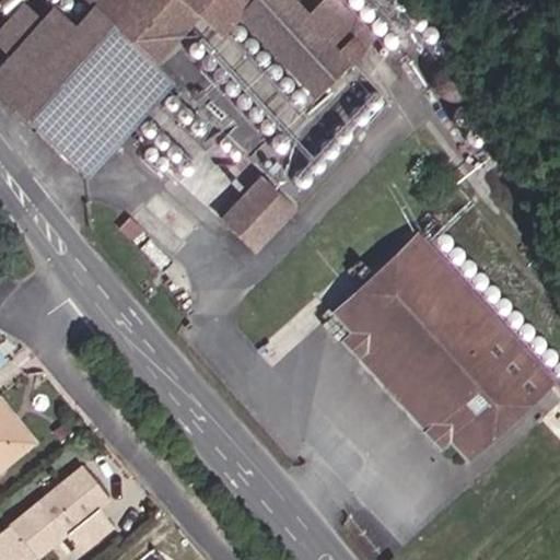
[(0,67),(0,96),(89,178),(174,85),(159,70),(202,22),(222,39),(233,27),(242,19),(258,0),(102,0),(72,30),(51,11),(38,25),(22,10),(0,33),(0,49),(9,58),(0,67)]
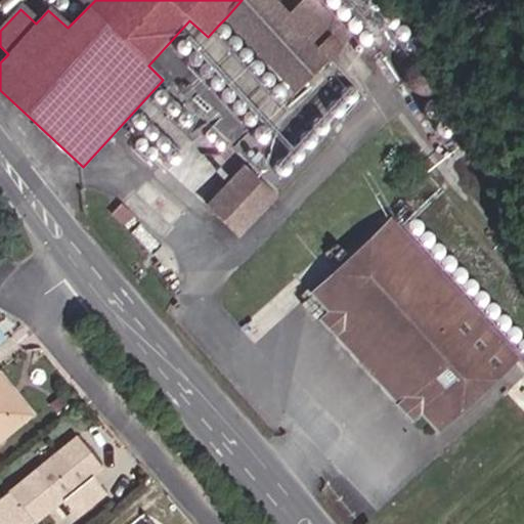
[(300,17),(280,0),(242,0),(226,17),(308,87),(339,52),(300,17)]
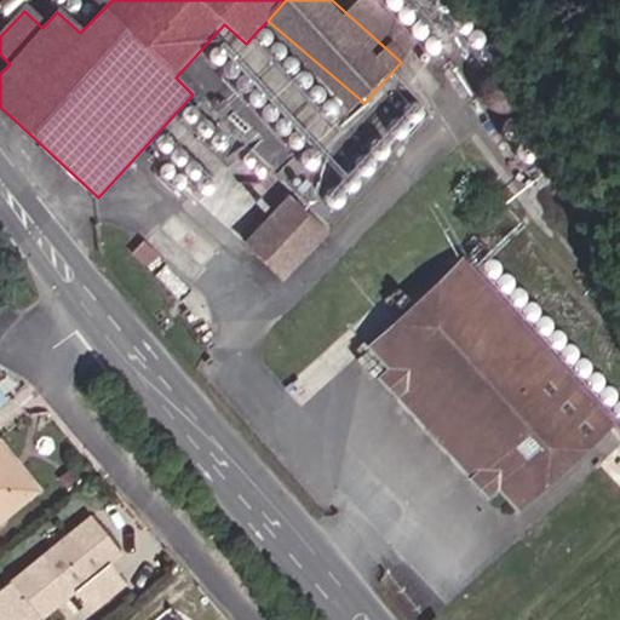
[(401,62),(425,36),(388,0),(373,0),(355,21),(401,62)]
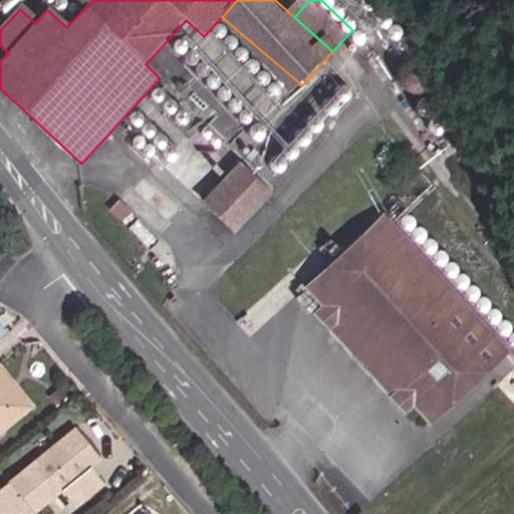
[(217,24),(214,25),(213,28),(212,31),(213,34),(216,36),(219,37),(222,37),(224,35),(226,33),(227,30),(225,27),(223,24),(220,23),(217,24)]
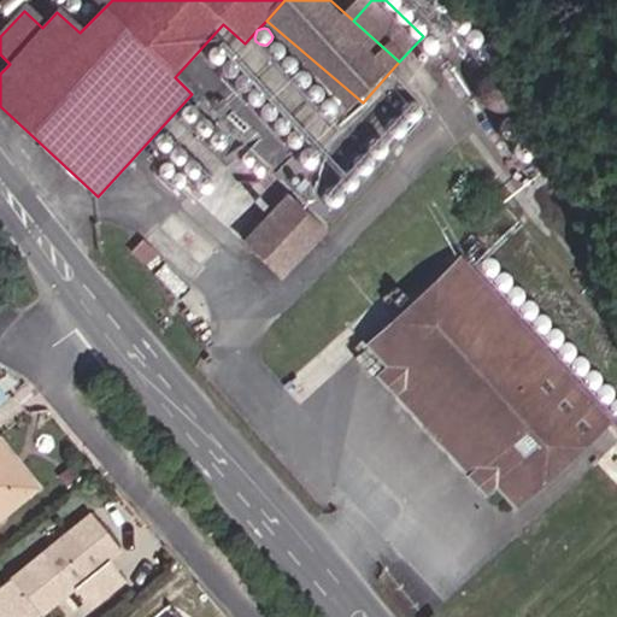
[(492,31),(486,33),(481,37),(480,43),(481,48),(486,53),(492,54),(498,53),(501,50),(504,43),(501,37),(498,33),(492,31)]
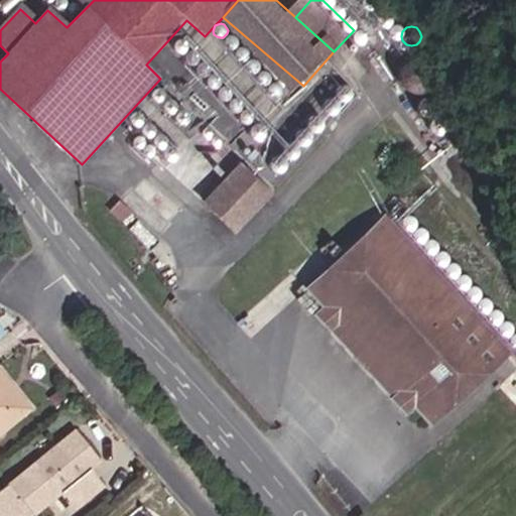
[(236,34),(234,33),(230,33),(228,35),(226,37),(225,40),(226,43),(228,46),(231,47),(234,47),(237,45),(239,43),(239,39),(239,36),(236,34)]
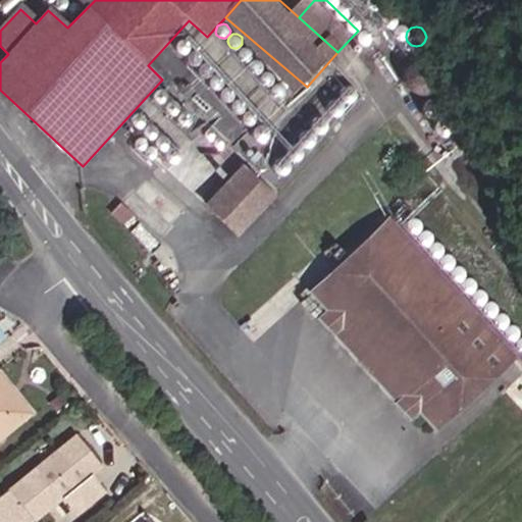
[(445,42),(436,41),(429,44),(423,48),(420,55),(420,63),(423,70),(428,75),(435,77),(444,77),(450,73),(455,67),(457,60),(455,52),(451,46),(445,42)]
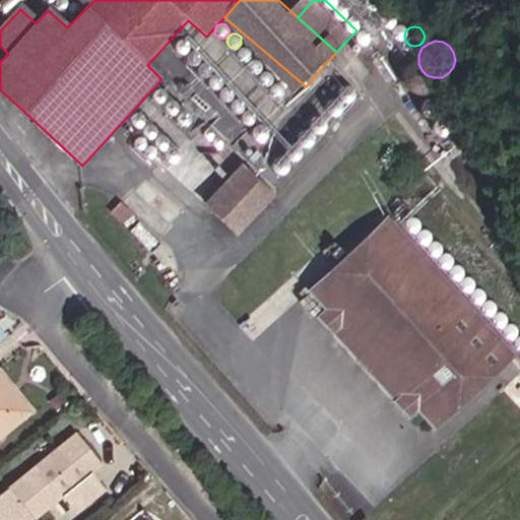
[(250,46),(247,45),(244,45),(241,46),(239,49),(239,52),(240,55),(242,57),(245,58),(248,58),(251,57),(252,54),(253,51),(252,48),(250,46)]
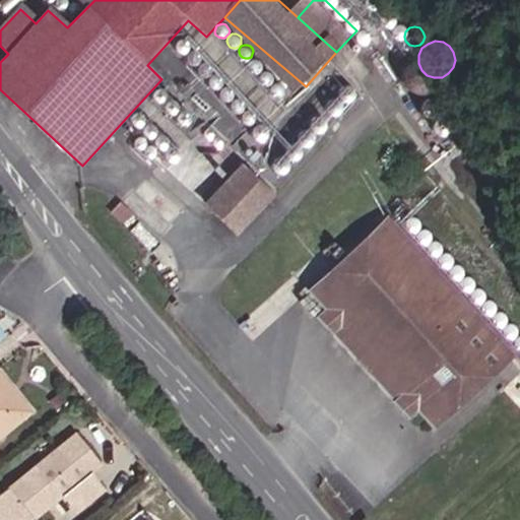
[(207,48),(204,47),(201,47),(198,49),(196,51),(196,54),(197,57),(199,60),(202,61),(205,61),(208,59),(210,56),(210,53),(209,50),(207,48)]
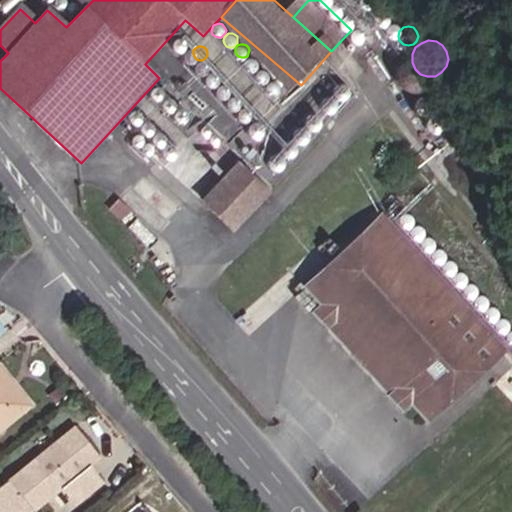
[(257,55),(254,54),(251,54),(249,56),(247,58),(246,61),(247,64),(250,67),(253,68),(256,67),(258,66),(260,63),(261,60),(260,57),(257,55)]
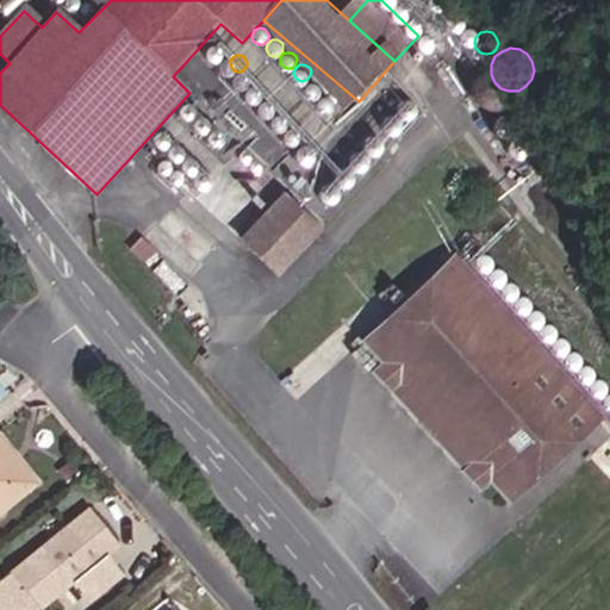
[(256,67),(253,66),(249,66),(247,68),(244,72),(243,75),(246,79),(248,81),(251,82),(255,82),(259,80),(260,76),(261,73),(260,69),(256,67)]
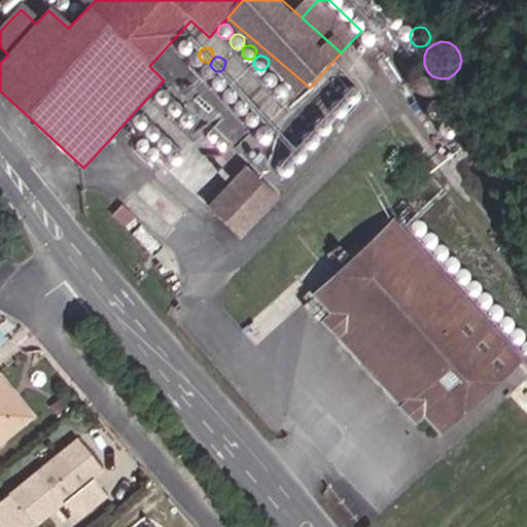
[(232,81),(235,79),(235,78),(236,76),(236,73),(235,70),(233,68),(230,67),(225,68),(223,70),(222,72),(221,75),(223,78),(225,80),(229,81),(232,81)]
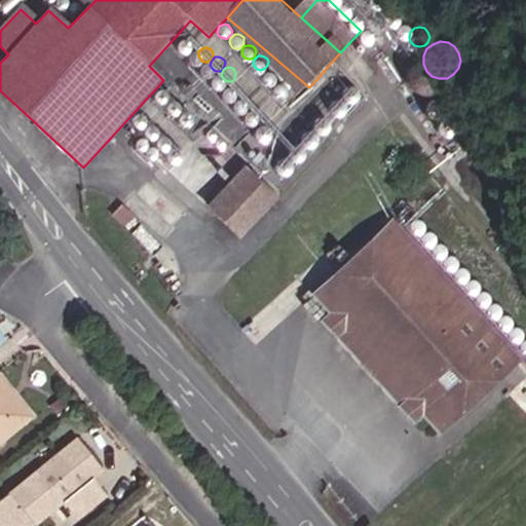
[(276,70),(273,69),(270,69),(268,71),(266,74),(265,77),(266,80),(269,82),(272,83),(275,83),(278,81),(279,79),(280,75),(279,72),(276,70)]
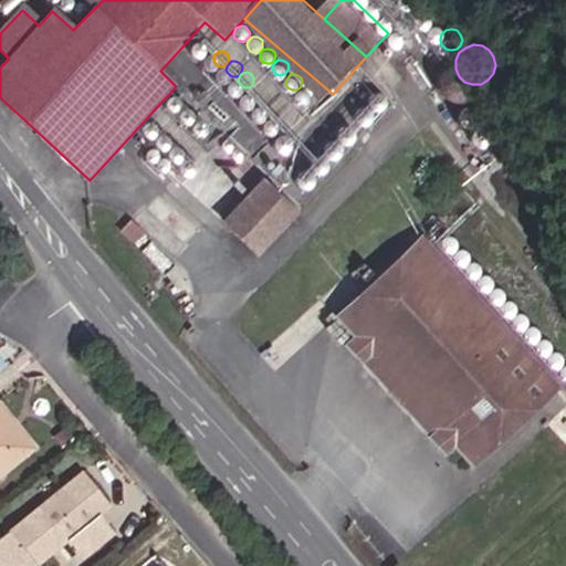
[(252,84),(252,85),(250,88),(250,92),(252,95),(254,97),(258,98),(261,97),(264,95),(265,92),(266,88),(264,85),(262,83),(259,82),(255,83),(252,84)]
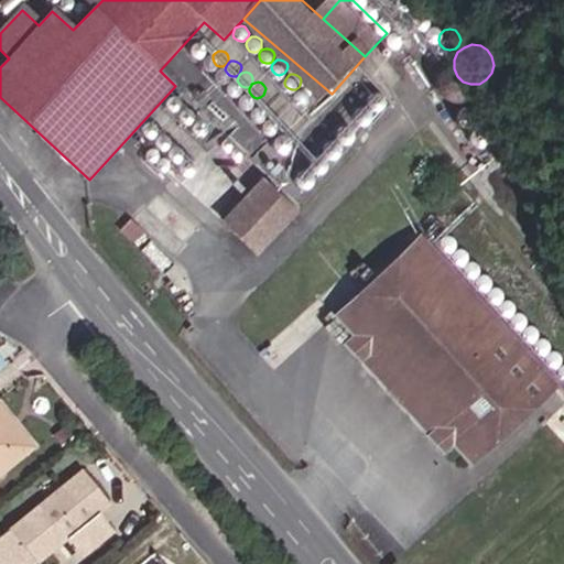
[(310,87),(306,86),(303,86),(300,88),(297,91),(297,95),(299,98),(301,100),(304,101),(307,101),(311,99),(313,96),(313,93),(312,89),(310,87)]
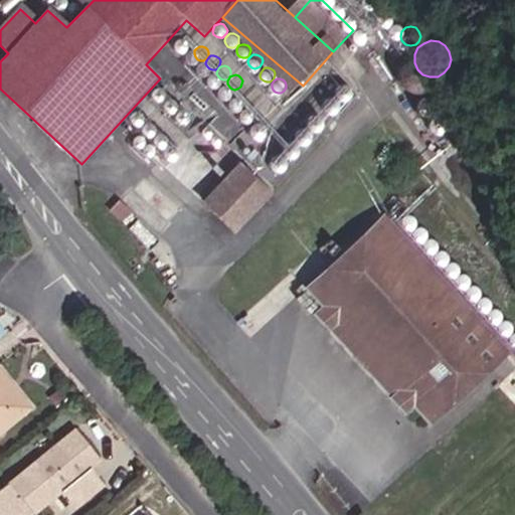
[(365,93),(365,88),(362,83),(357,81),(352,82),(348,86),(346,90),(347,95),(349,99),(354,101),(359,101),(363,98),(365,93)]
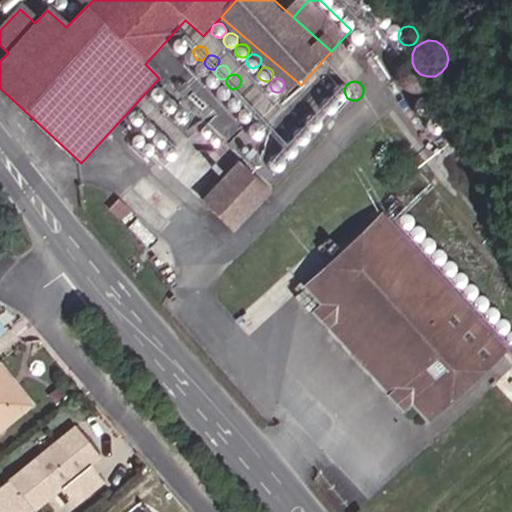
[(252,89),(249,88),(245,88),(243,90),(241,92),(241,96),(242,99),(244,101),(247,102),(250,101),(253,100),(255,97),(255,94),(254,91),(252,89)]
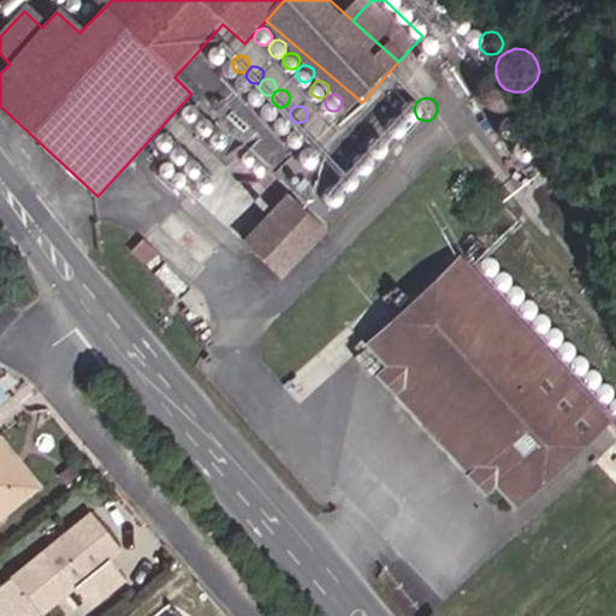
[(406,118),(400,119),(396,124),(395,129),(396,135),(401,140),(406,141),(412,140),(416,135),(418,129),(416,123),(412,119),(406,118)]
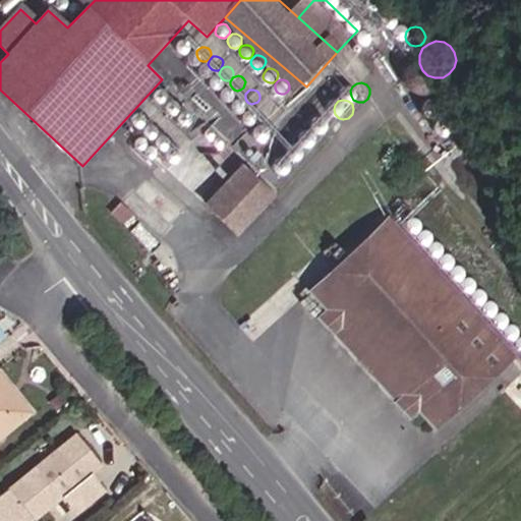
[(268,102),(265,101),(262,101),(258,103),(257,106),(256,109),(257,112),(259,114),(263,115),(266,115),(269,113),(271,111),(271,108),(270,105),(268,102)]
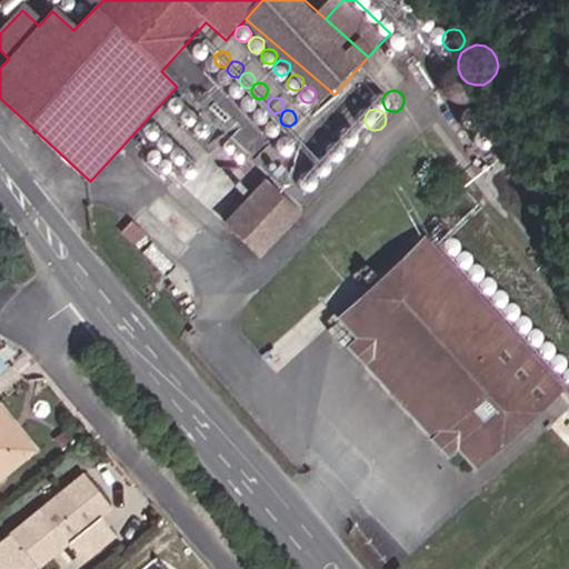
[(355,127),(349,128),(346,132),(343,138),(345,142),(349,147),(355,149),(360,147),(363,143),(366,138),(363,132),(360,129),(355,127)]
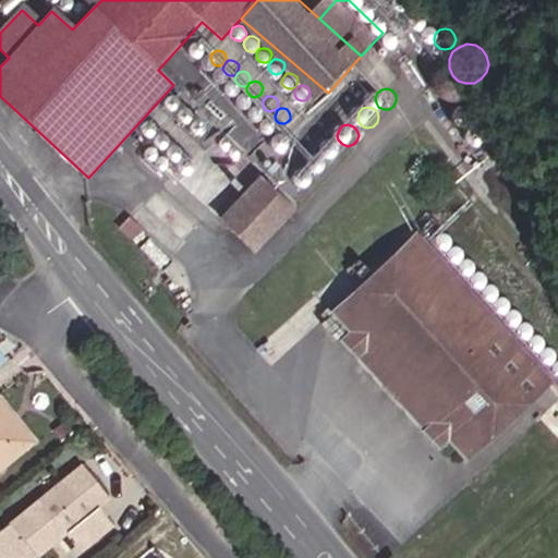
[(331,141),(326,142),(322,146),(320,150),(322,156),(325,160),(330,161),(336,160),(340,157),(341,152),(340,146),(337,143),(331,141)]
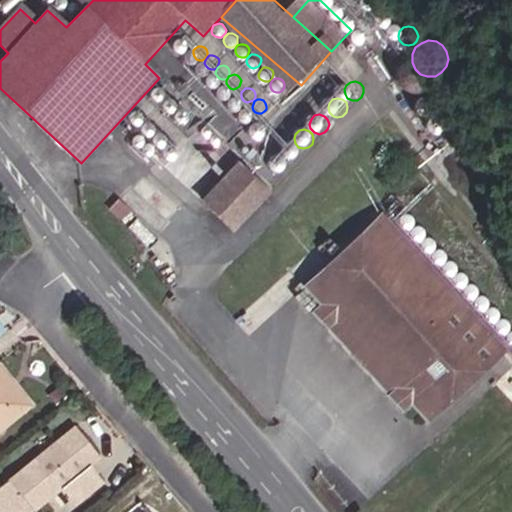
[(284,161),(285,161),(289,163),(294,162),(298,159),(299,155),(299,150),(296,146),(291,144),(286,145),(283,148),(281,152),(281,157),(284,161)]
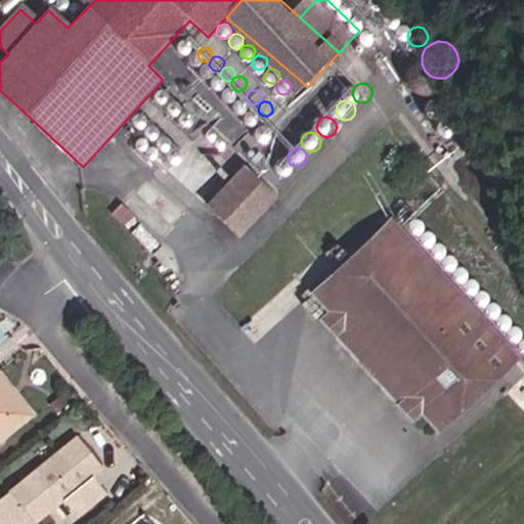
[(245,159),(201,202),(234,235),(278,193),(245,159)]
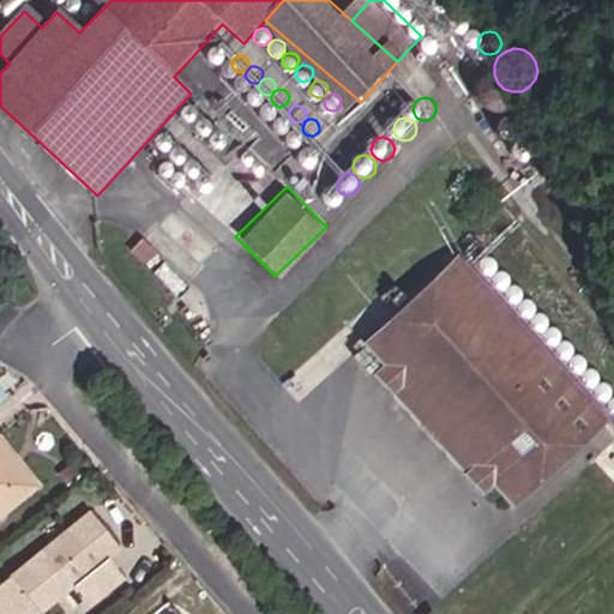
[(344,198),(342,193),(341,193),(336,190),(330,190),(325,193),(323,198),(323,204),(325,209),(330,212),(336,212),(342,209),(344,204),(344,198)]
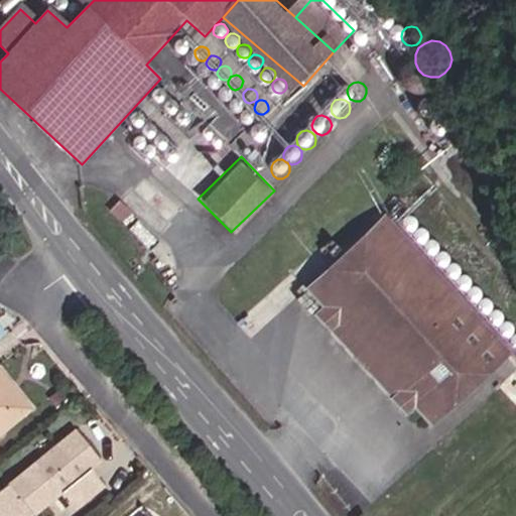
[(148,199),(158,189),(148,179),(139,189),(148,199)]
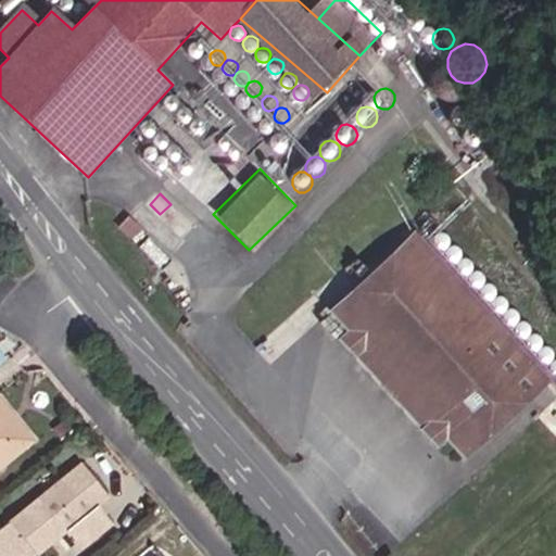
[(171,204),(160,214),(173,228),(184,217),(171,204)]
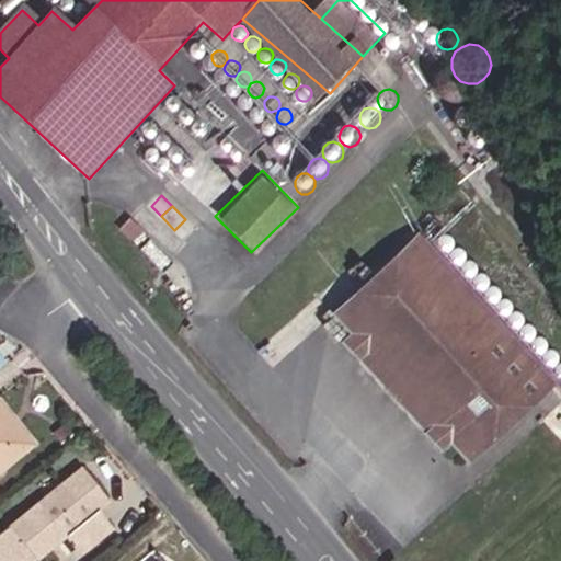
[(185,219),(174,230),(186,241),(196,231),(185,219)]
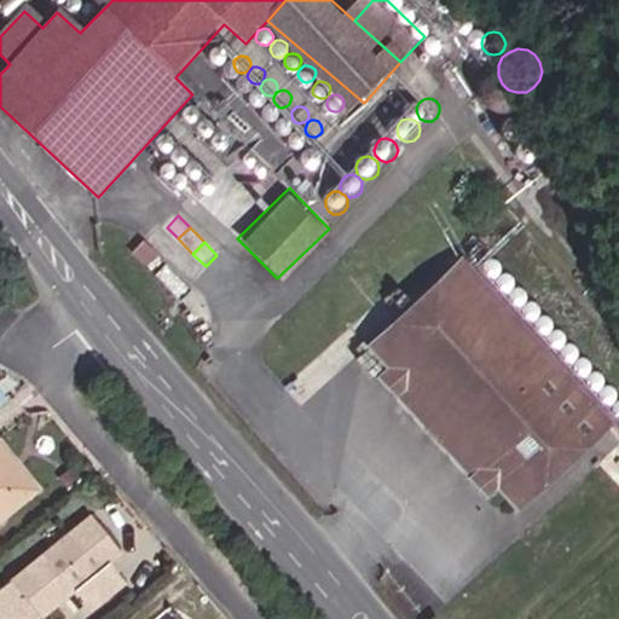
[(381,350),(522,516),(614,435),(469,267),(381,350)]
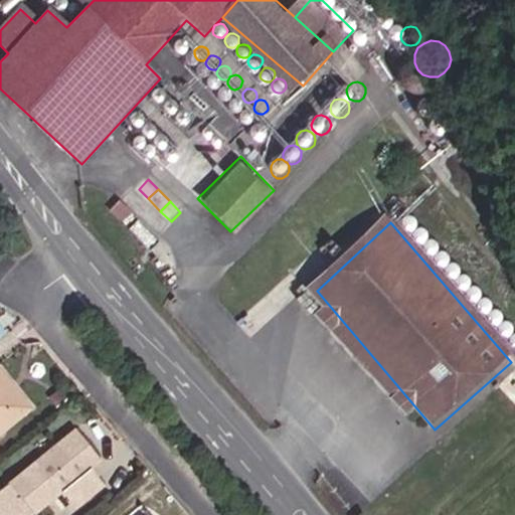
[(0,378),(0,434),(26,412),(0,378)]
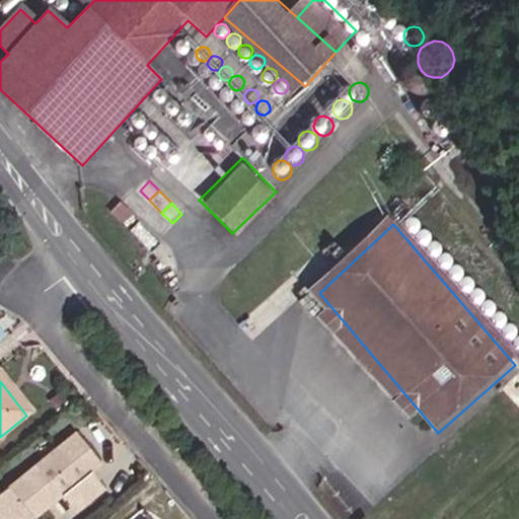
[(0,498),(0,518),(36,518),(61,501),(76,518),(103,497),(88,477),(100,467),(76,438),(8,492),(0,498)]
